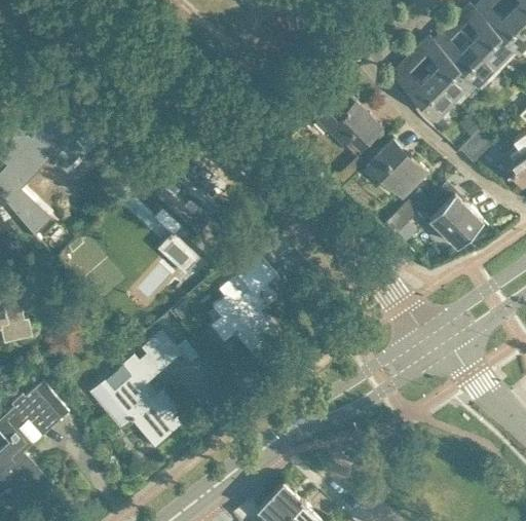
[(525,0),(519,0),(520,1),(512,10),(525,25),(525,0)]
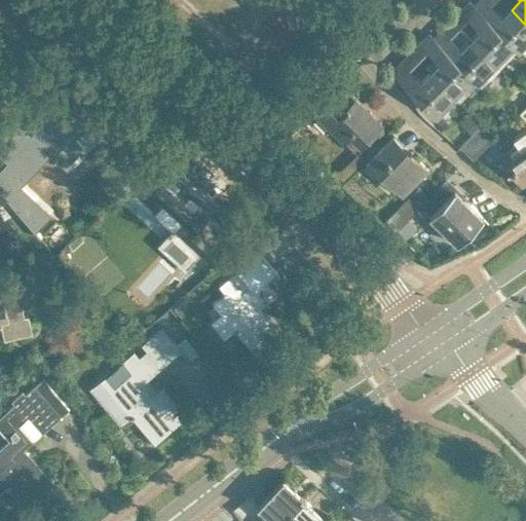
[(514,48),(513,48),(517,53),(525,43),(525,25),(512,10),(502,20),(498,15),(489,24),(489,25),(514,48)]
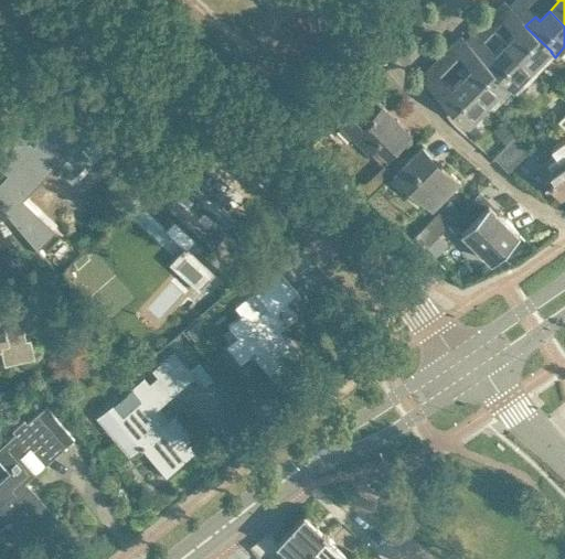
[(496,14),(484,25),(492,33),(503,22),(496,14)]
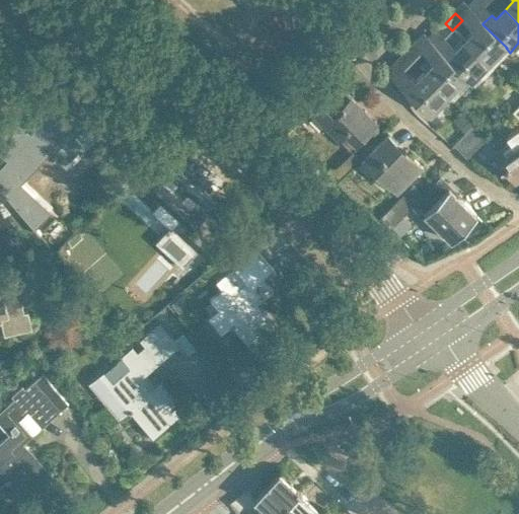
[(473,33),(464,43),(493,71),(510,53),(506,48),(507,48),(483,24),(483,23),(478,19),(469,29),(473,33)]
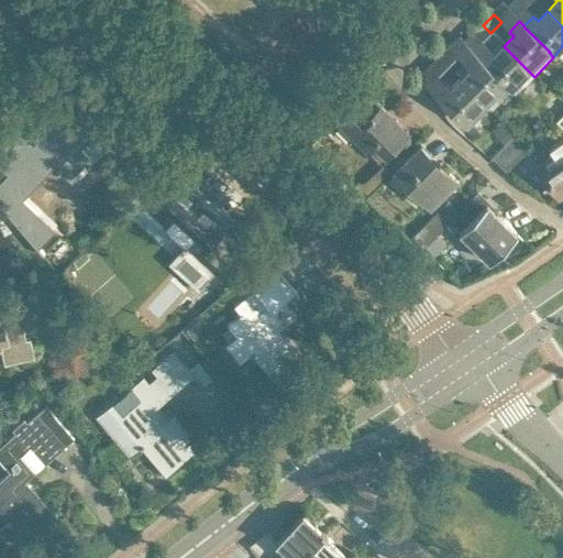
[(481,43),(490,33),(483,25),(473,35),(481,43)]
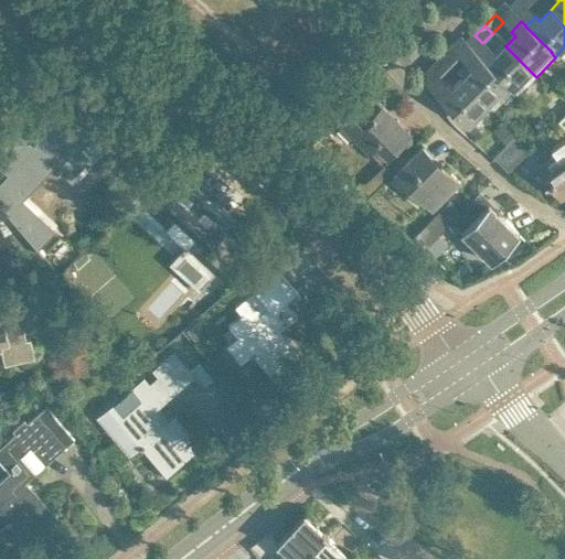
[(516,96),(536,77),(505,46),(496,55),(491,51),(482,61),(481,61),(508,87),(507,87),(512,92),(516,96)]
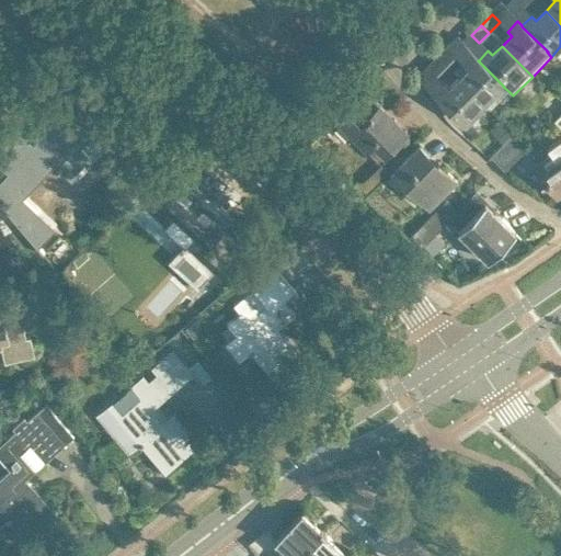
[(448,49),(437,59),(446,67),(456,57),(448,49)]
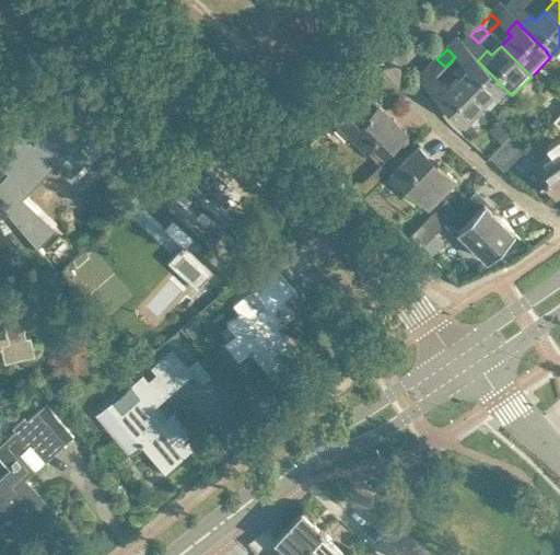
[(488,112),(488,111),(508,91),(502,87),(503,87),(477,60),(478,60),(473,56),(453,76),(457,80),(483,106),(482,107),(488,112)]
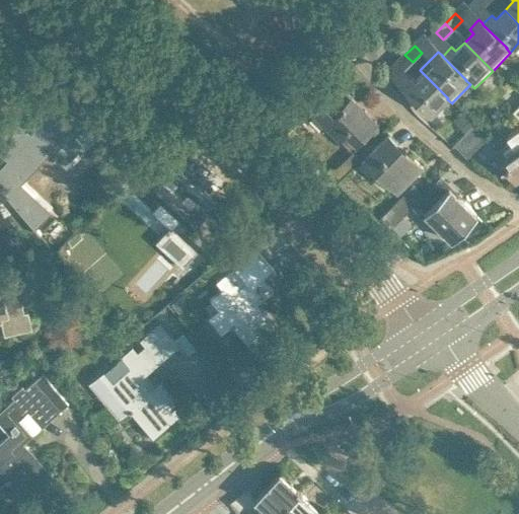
[(402,72),(413,62),(404,55),(395,65),(402,72)]
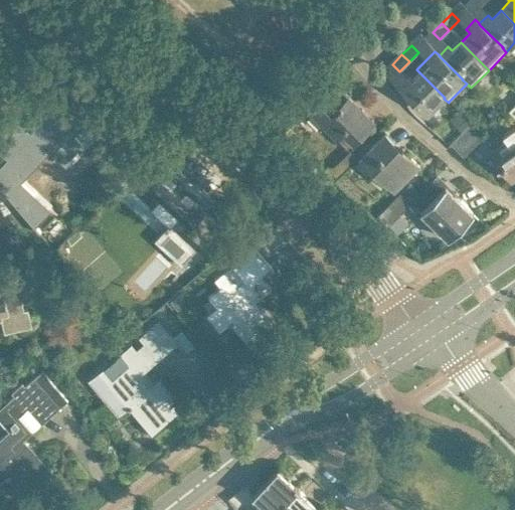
[(420,73),(412,82),(407,78),(398,88),(426,116),(444,99),(445,98),(420,73)]
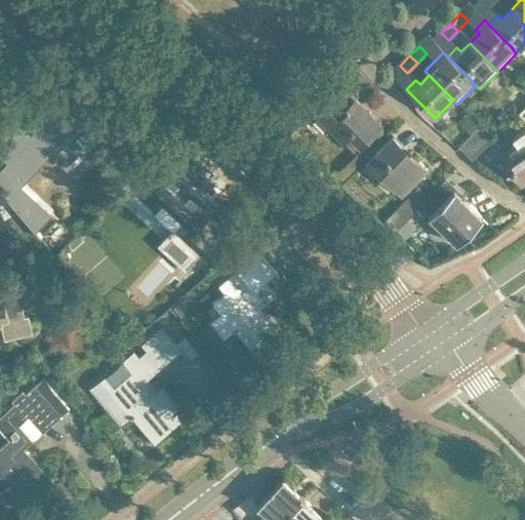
[(359,111),(361,108),(341,88),(315,116),(342,143),(346,140),(356,150),(377,129),(359,111)]
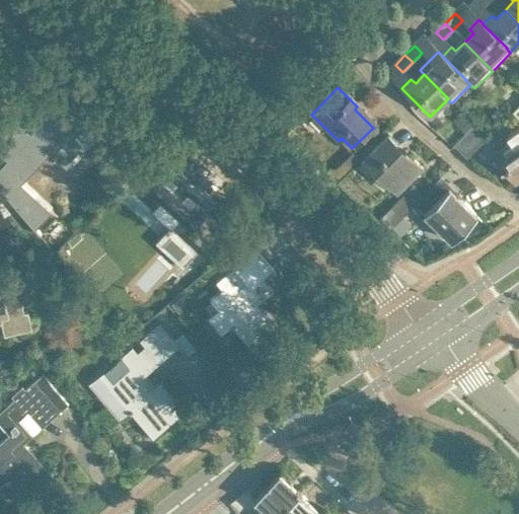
[(0,135),(0,156),(21,176),(33,163),(29,158),(40,147),(45,152),(48,149),(67,167),(83,150),(72,140),(83,129),(68,115),(60,123),(51,115),(48,118),(43,113),(46,109),(24,88),(9,105),(27,124),(20,131),(12,123),(0,135)]
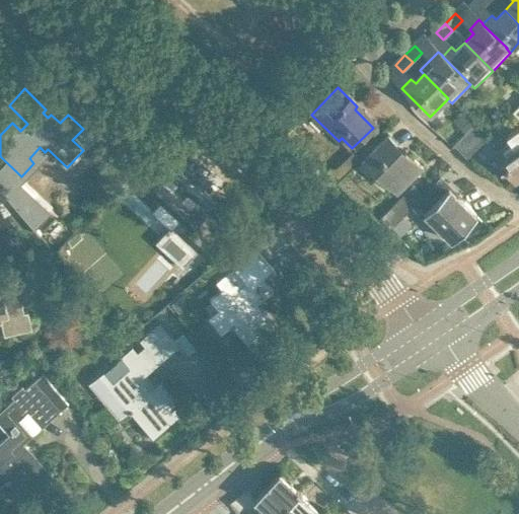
[(497,112),(490,118),(496,124),(503,118),(497,112)]
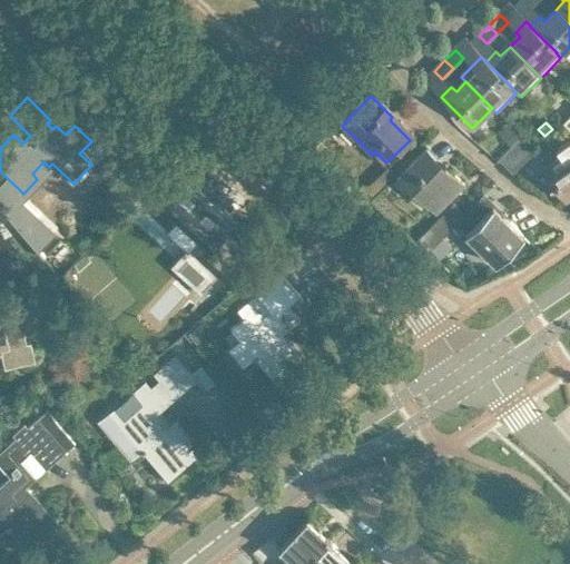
[(561,160),(544,171),(564,201),(569,197),(569,142),(556,152),(561,160)]
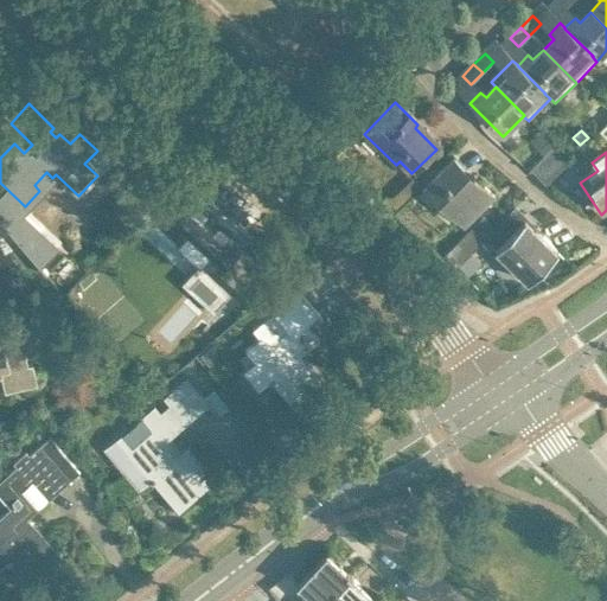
[(459,178),(461,174),(449,162),(422,191),(464,232),(496,202),(473,179),(467,186),(459,178)]
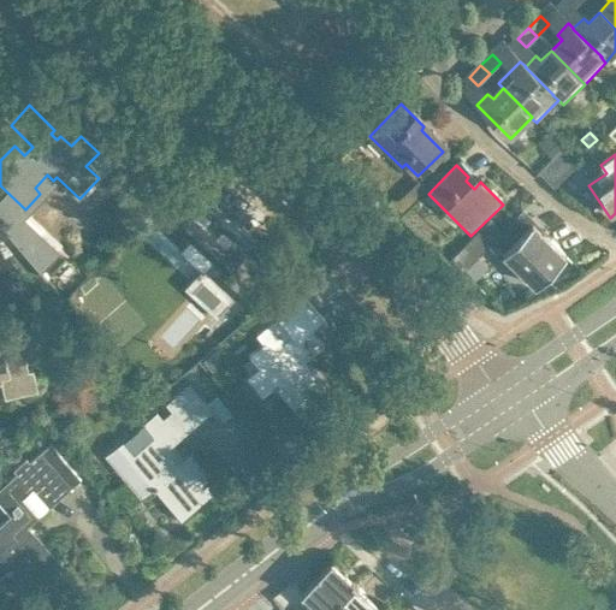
[(211,218),(191,201),(160,235),(176,249),(178,246),(209,274),(202,283),(231,308),(253,285),(237,271),(240,268),(234,262),(247,249),(212,218),(211,218)]
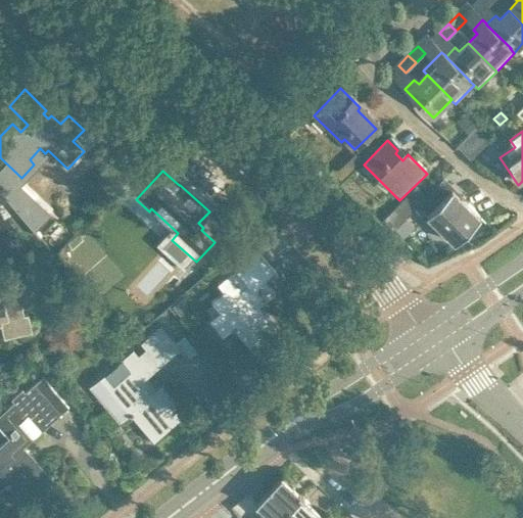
[(40,207),(20,189),(19,187),(6,201),(24,225),(40,207)]
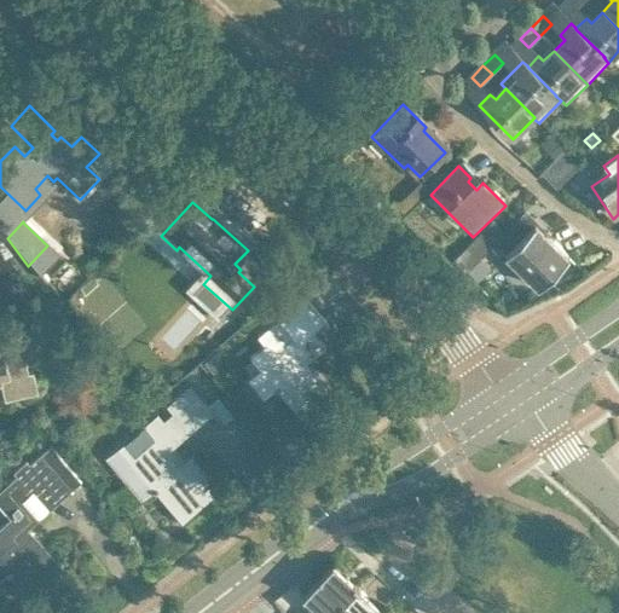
[(452,264),(464,276),(485,255),(492,248),(503,236),(491,224),(452,264)]
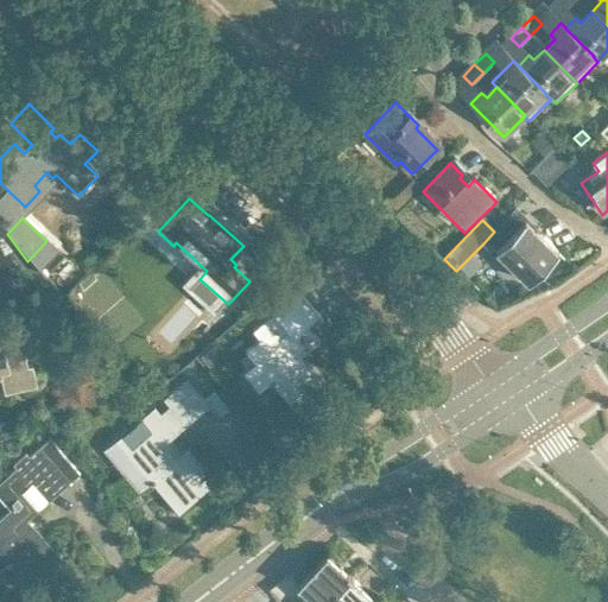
[(485,242),(529,286),(558,255),(536,233),(534,234),(525,225),(517,233),(506,222),(485,242)]
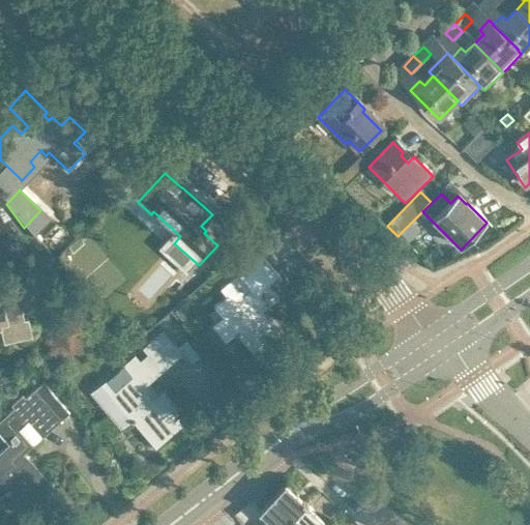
[(421,212),(415,219),(419,222),(425,216),(421,212)]
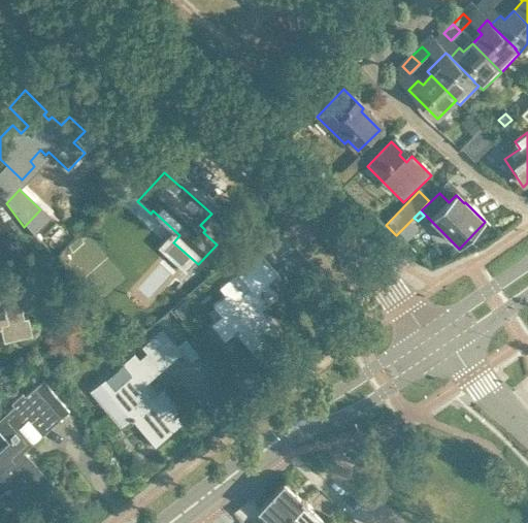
[(212,308),(222,320),(215,326),(228,342),(237,334),(260,361),(284,340),(260,313),(277,298),(266,285),(277,276),(260,256),(244,269),(218,289),(225,298),(212,308)]
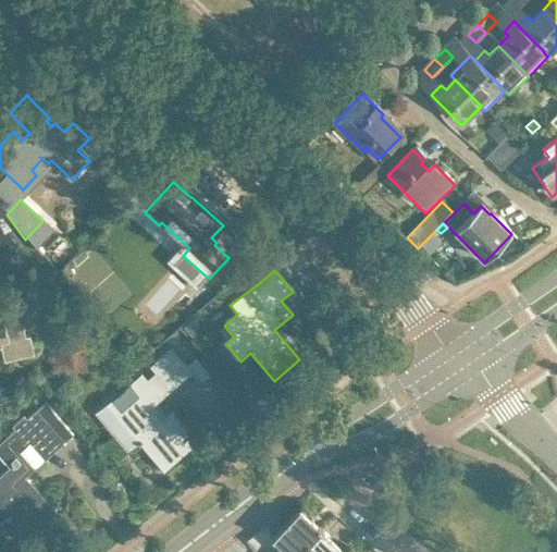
[(0,351),(3,364),(34,357),(29,339),(25,340),(17,302),(0,305),(0,351)]
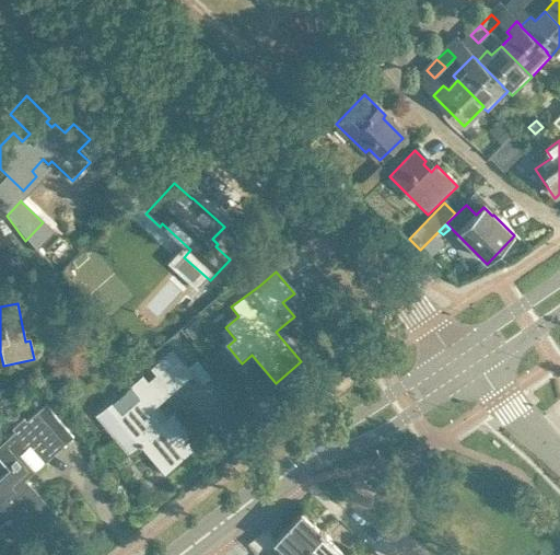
[(194,323),(183,332),(193,344),(196,342),(197,326),(194,323)]
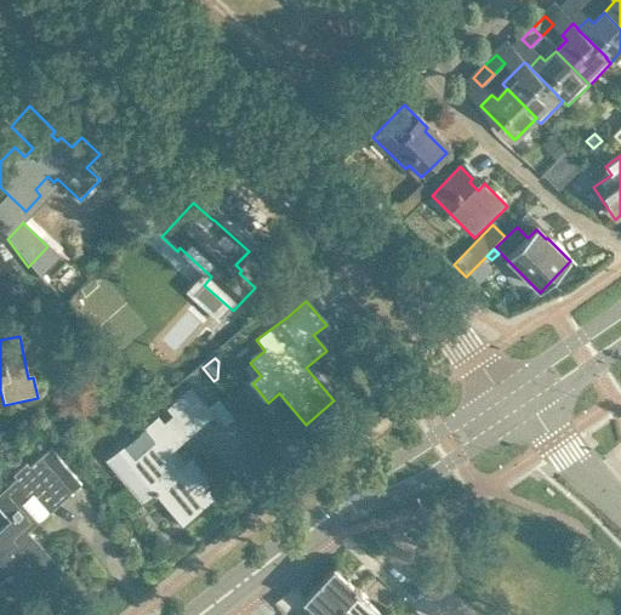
[(183,527),(221,495),(193,462),(180,473),(166,456),(177,448),(189,437),(211,419),(188,392),(167,411),(174,419),(164,426),(158,419),(142,432),(152,444),(134,460),(124,448),(108,460),(130,485),(143,505),(153,497),(154,499),(158,496),(183,527)]
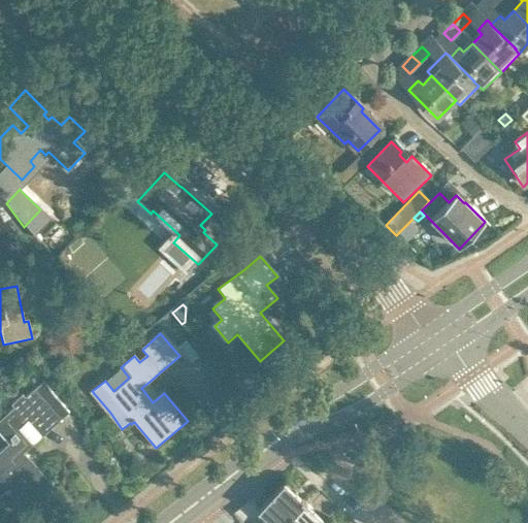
[(22,456),(59,423),(33,393),(24,400),(21,396),(10,405),(13,410),(0,421),(0,435),(9,446),(0,453),(0,495),(1,497),(5,494),(6,495),(9,492),(26,512),(52,490),(22,456)]
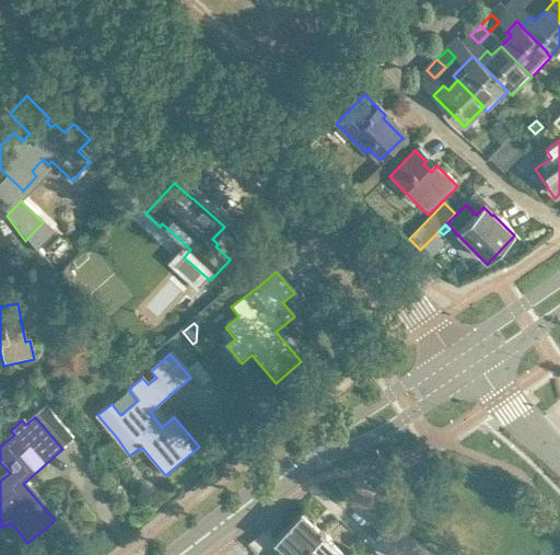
[(272,543),(284,554),(304,554),(323,535),(313,527),(311,529),(300,518),(302,516),(300,513),(272,543)]
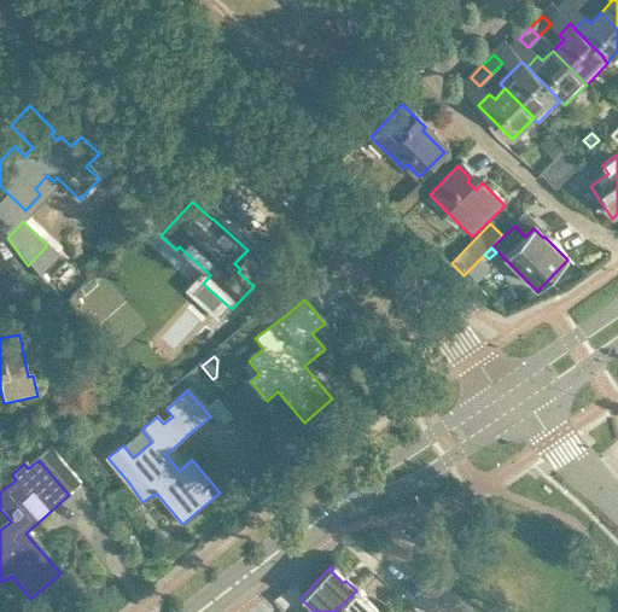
[(374,611),(365,602),(367,601),(356,590),(336,611),(374,611)]
